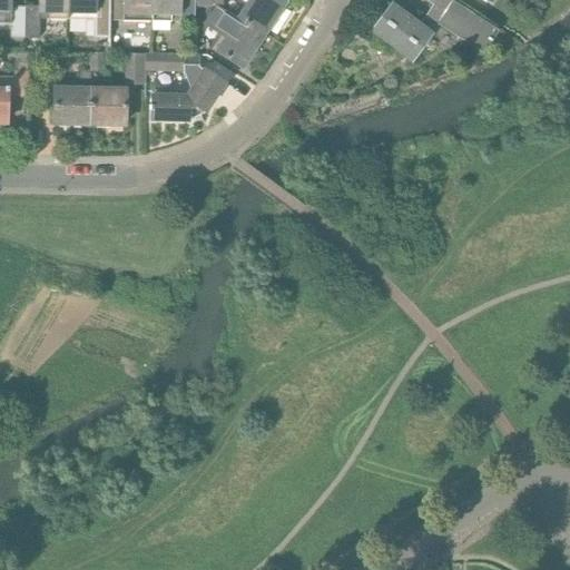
[(0,0),(0,26),(11,26),(10,40),(25,40),(26,8),(11,7),(11,0),(0,0)]
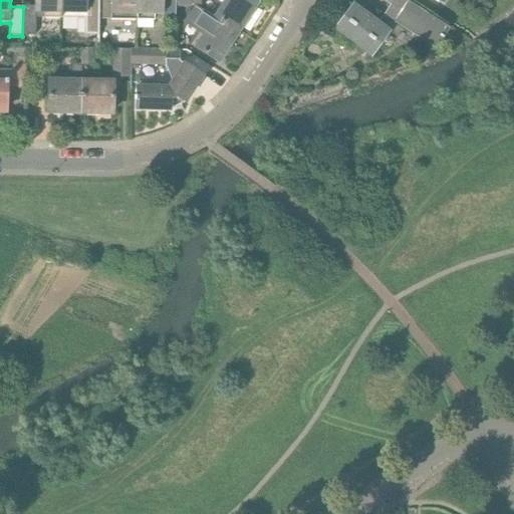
[(43,19),(61,19),(61,0),(34,0),(34,13),(43,13),(43,19)]
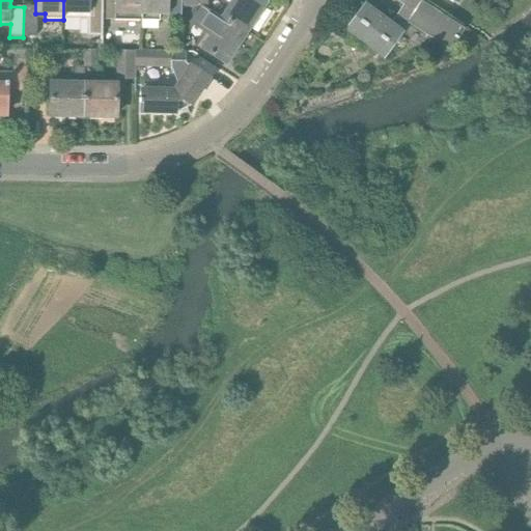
[(63,0),(63,20),(89,20),(89,0),(63,0)]
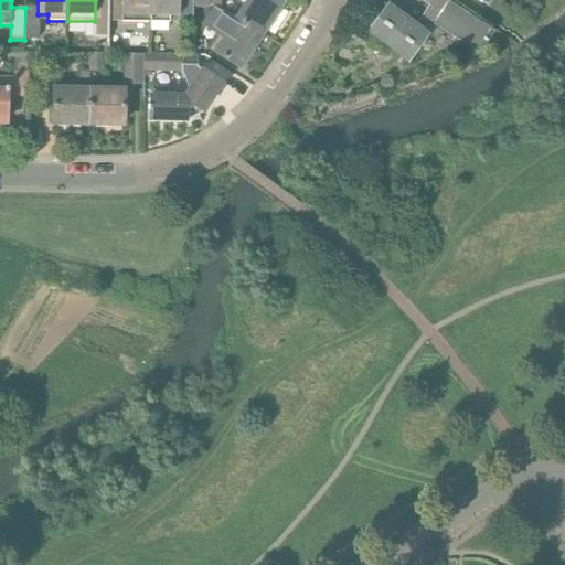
[(108,0),(109,21),(150,22),(150,0),(108,0)]
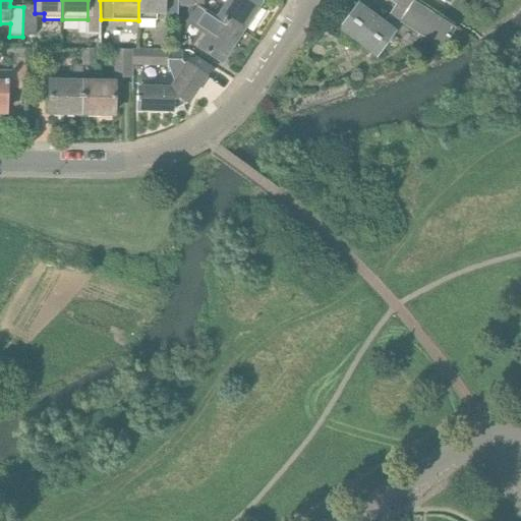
[(178,21),(178,7),(177,0),(166,0),(165,0),(138,0),(138,20),(156,20),(156,15),(165,15),(164,20),(178,21)]
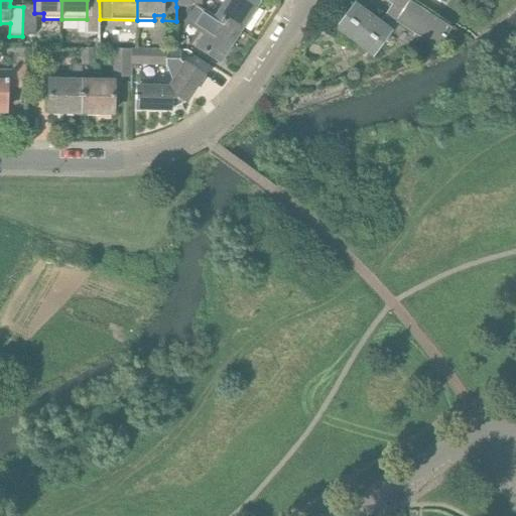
[(214,16),(238,32),(258,3),(252,0),(221,0),(224,2),(214,16)]
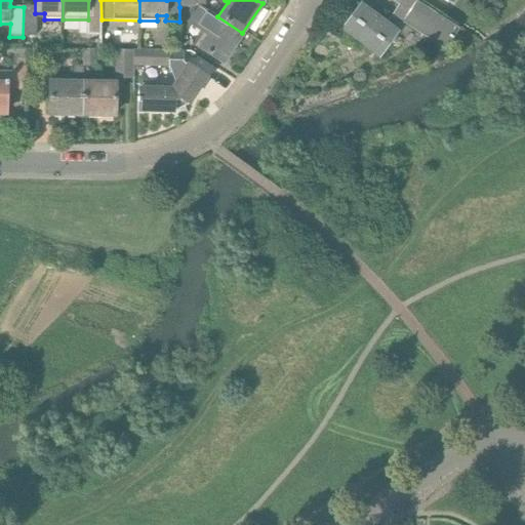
[(457,47),(465,36),(457,32),(459,29),(434,13),(417,1),(415,0),(363,0),(361,3),(340,30),(379,58),(400,32),(399,31),(403,24),(445,50),(450,43),(457,47)]
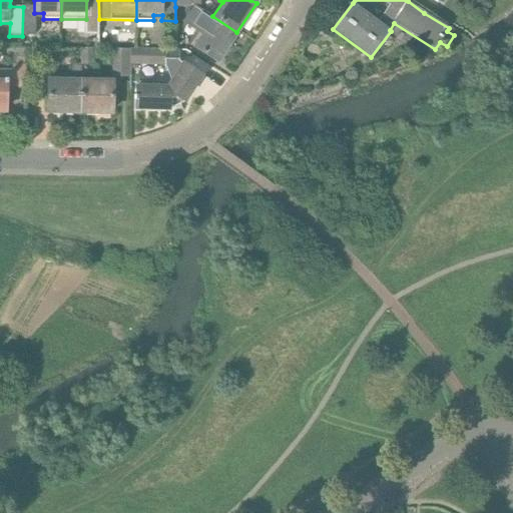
[(408,0),(408,1),(424,13),(434,0),(408,0)]
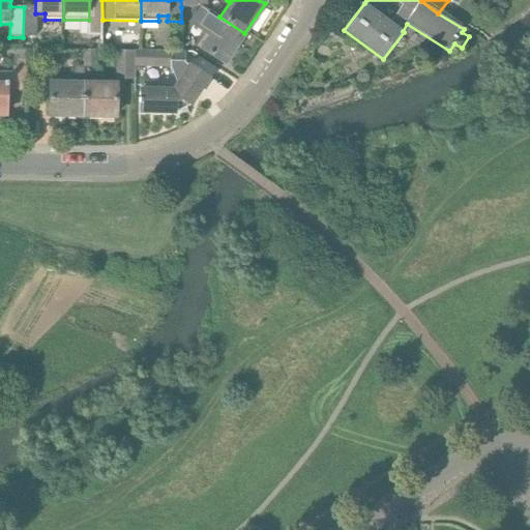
[(244,33),(219,17),(201,5),(199,5),(188,21),(208,34),(200,47),(225,63),(244,33)]
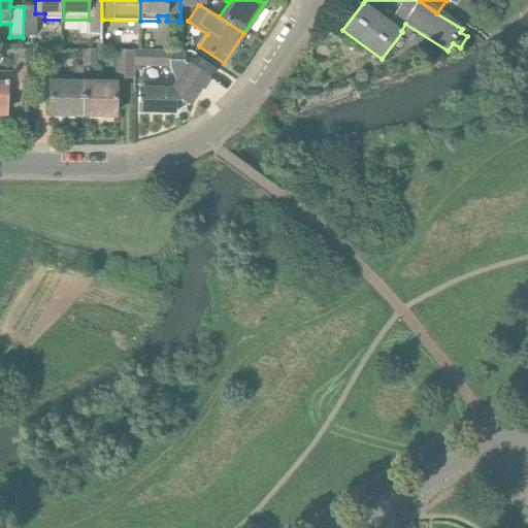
[(83,66),(83,67),(97,67),(97,50),(83,50),(83,66)]
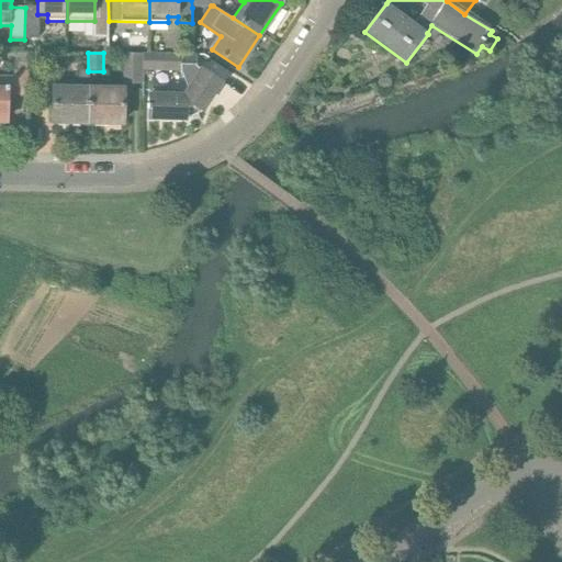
[(143,71),(143,54),(123,54),(123,85),(143,85),(143,71)]
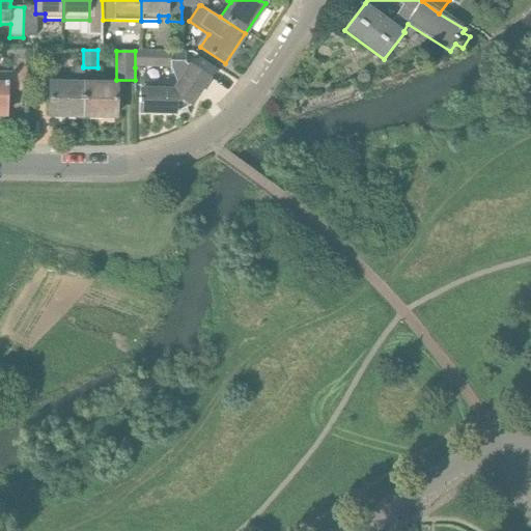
[(135,67),(172,68),(173,51),(135,51),(135,67)]
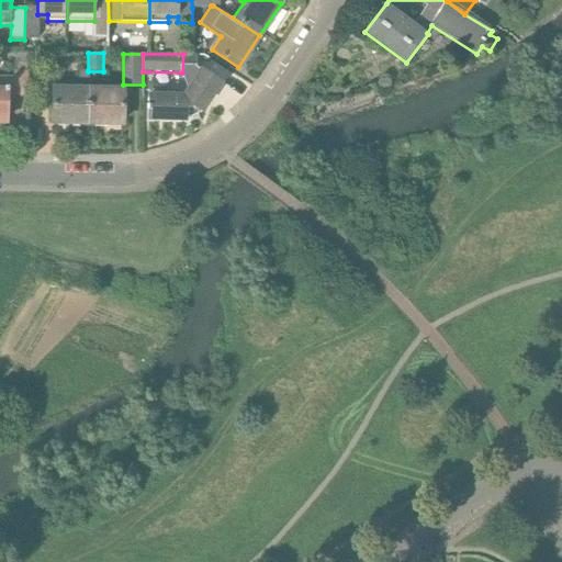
[(182,93),(149,93),(149,117),(187,119),(187,120),(202,112),(201,111),(221,82),(199,68),(182,93)]
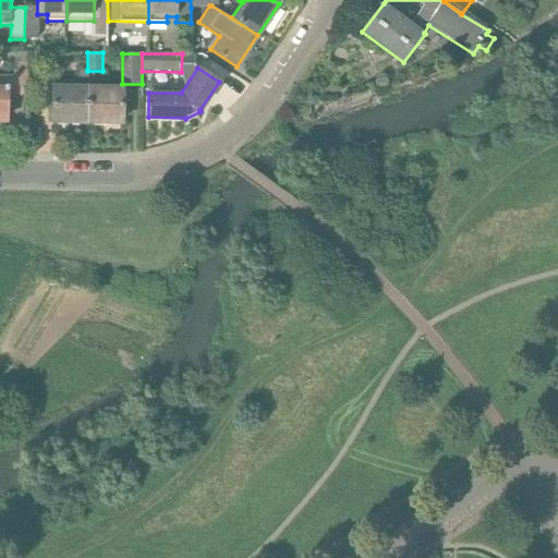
[(86,121),(87,86),(87,71),(87,70),(79,70),(79,85),(52,85),(52,121),(86,121)]
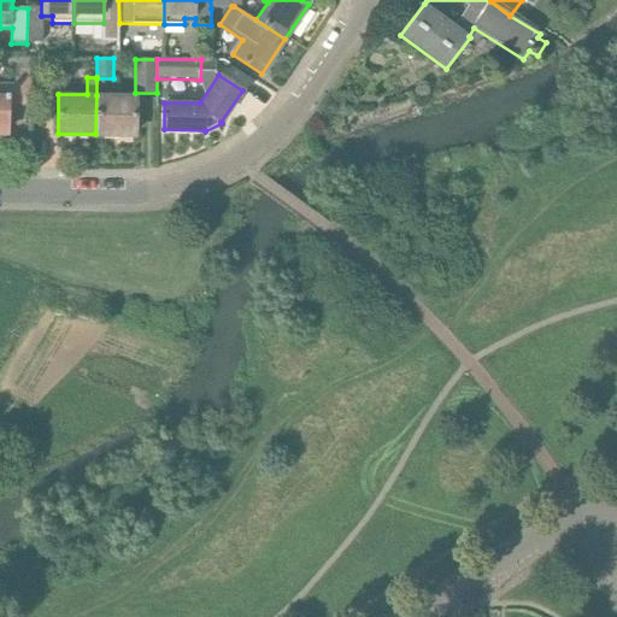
[(0,83),(0,134),(6,135),(7,106),(31,106),(31,78),(16,78),(16,84),(0,83)]
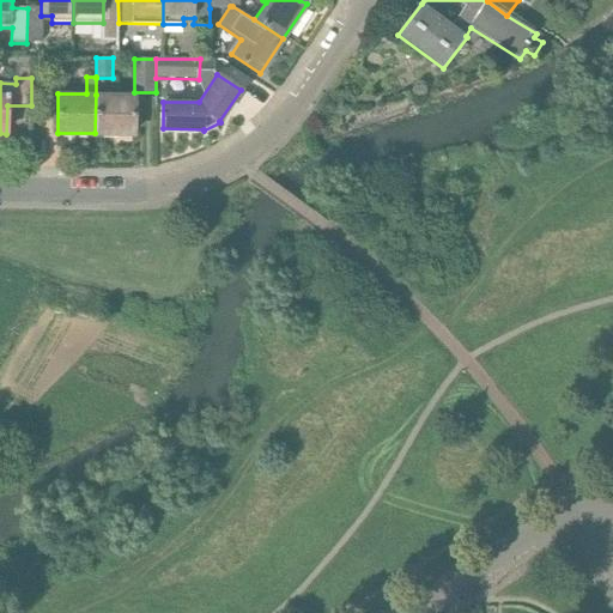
[(135,95),(98,93),(96,95),(95,133),(105,134),(104,138),(115,138),(115,134),(134,134),(135,95)]
